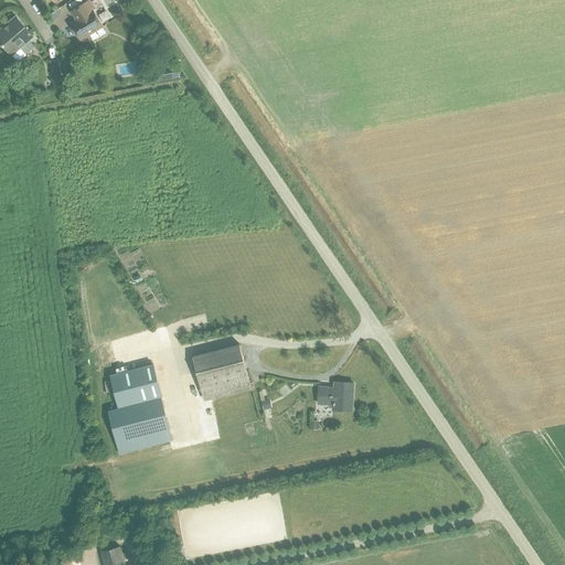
[(73,10),(72,11),(77,20),(71,24),(81,40),(104,27),(94,10),(96,9),(91,0),(88,0),(84,3),(82,0),(75,0),(70,4),(73,10)]
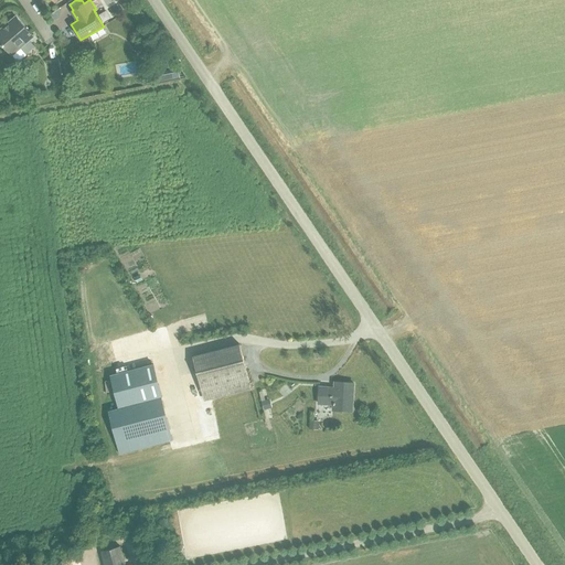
[(0,31),(0,41),(12,55),(33,36),(17,17),(8,23),(9,24),(0,31)]
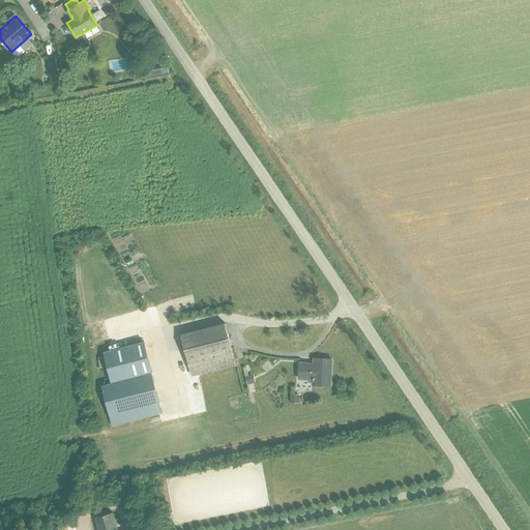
[(47,57),(50,71),(58,69),(55,55),(47,57)]
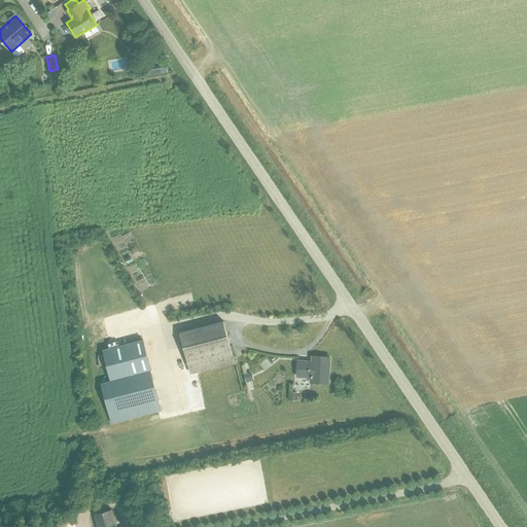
[(191,294),(173,300),(175,306),(194,301),(191,294)]
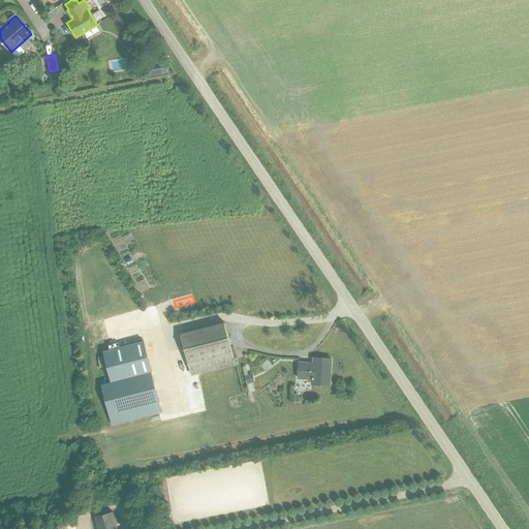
[(181,334),(191,373),(236,362),(225,322),(181,334)]
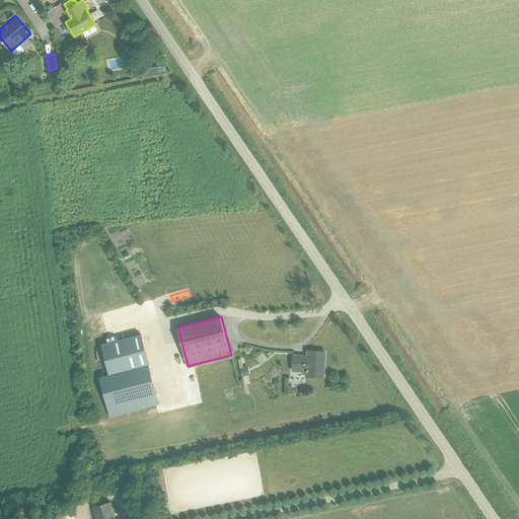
[(99,377),(109,417),(159,404),(141,335),(101,345),(109,375),(99,377)]
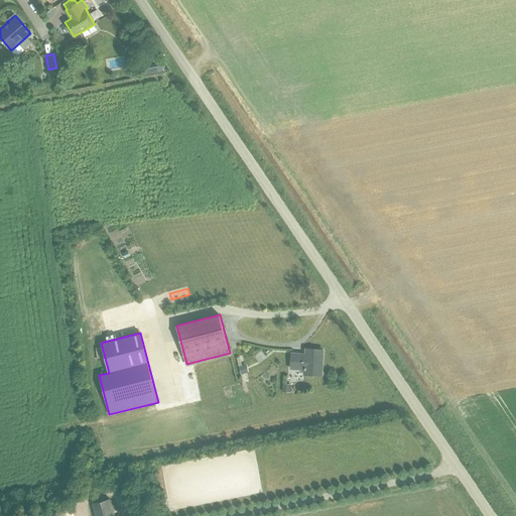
[(291,354),(291,369),(304,370),(304,375),(314,375),(314,372),(321,373),(323,358),(324,350),(317,350),(310,349),(310,355),(291,354)]
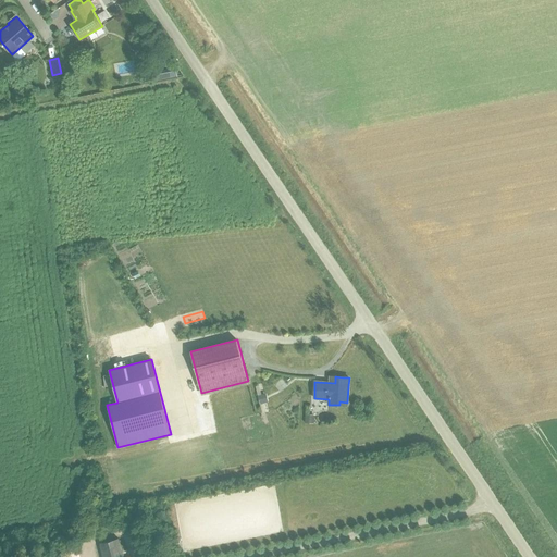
[(203,426),(211,424),(207,401),(198,403),(203,426)]
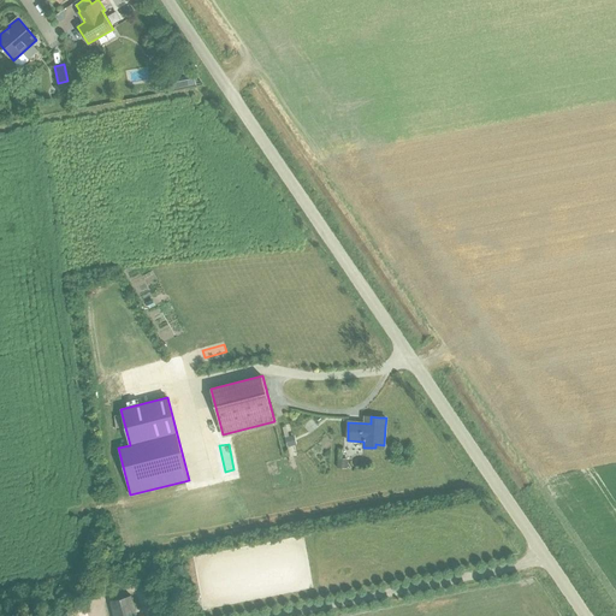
[(335,466),(344,466),(344,456),(335,456),(335,466)]
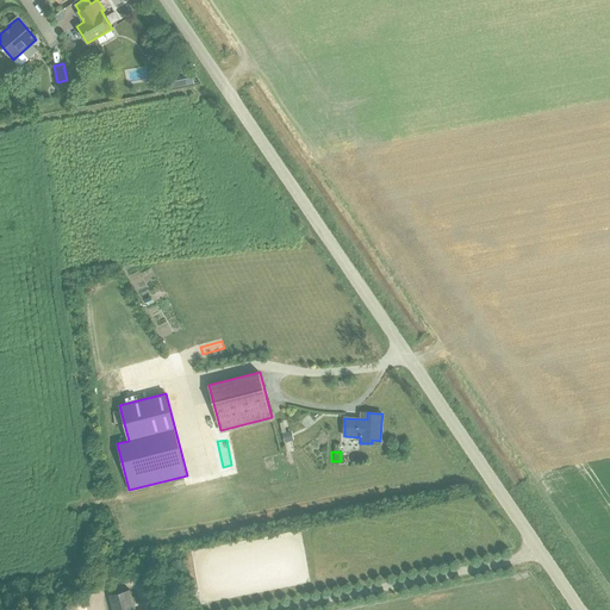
[(110,593),(113,609),(135,609),(130,589),(110,593)]
